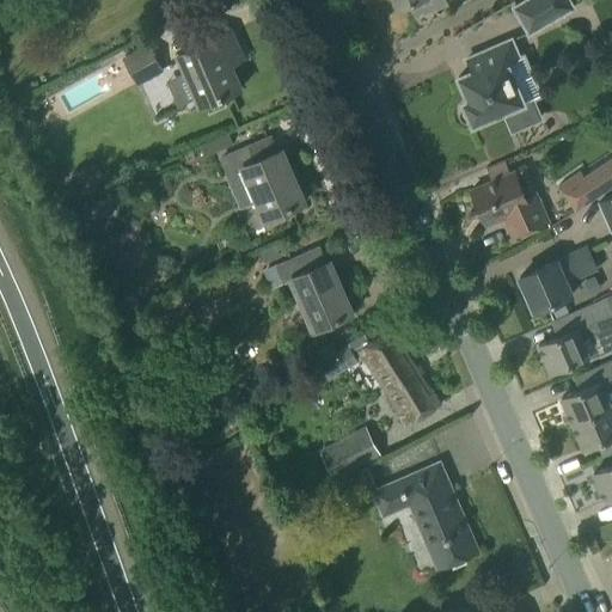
[(415,17),(436,8),(446,5),(442,0),(393,0),(397,10),(409,4),(415,17)]
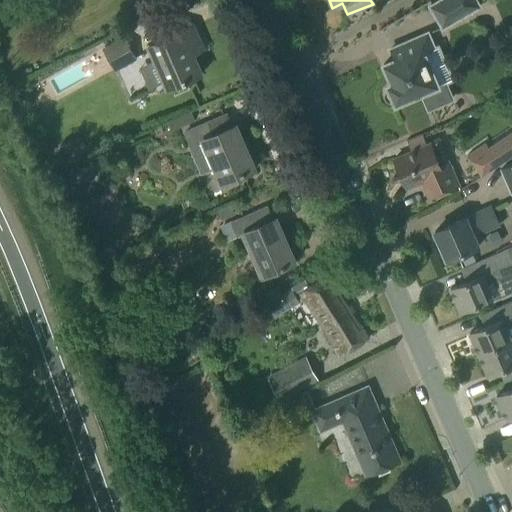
[(472,0),(445,0),(433,7),(443,25),(476,6),(472,0)]
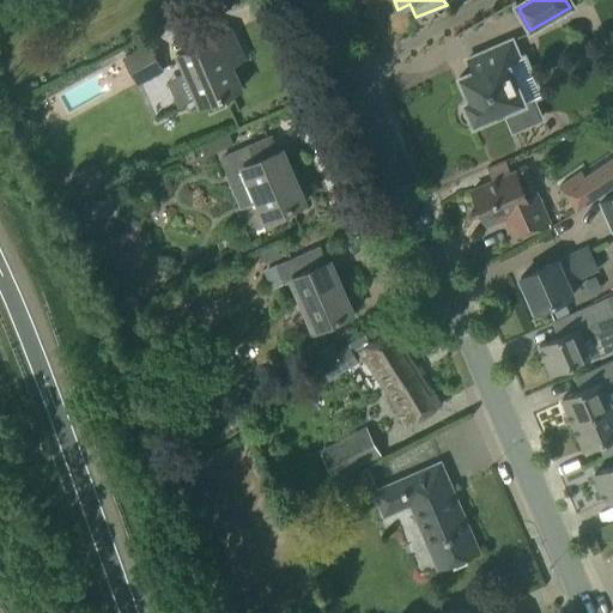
[(208,41),(178,54),(201,107),(219,98),(241,89),(231,66),(243,60),(238,48),(231,31),(208,41)]
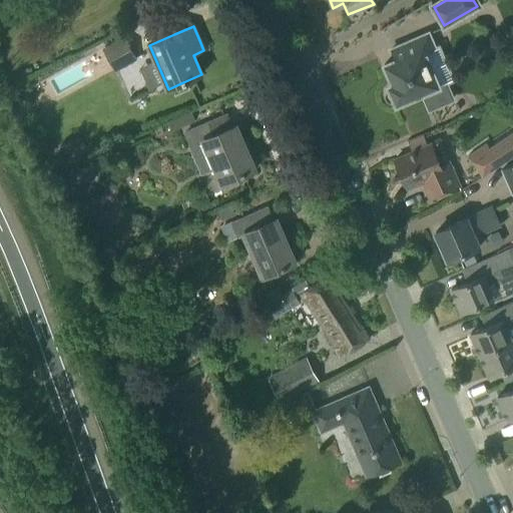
[(394,103),(395,103),(396,105),(423,93),(429,109),(452,99),(431,51),(434,49),(427,34),(409,42),(391,49),(392,52),(393,51),(397,59),(384,64),(393,84),(388,86),(389,88),(388,89),(387,90),(386,91),(385,93),(384,94),(384,96),(385,97),(385,99),(386,100),(387,101),(388,102),(390,103),(391,103),(393,103),(394,103)]
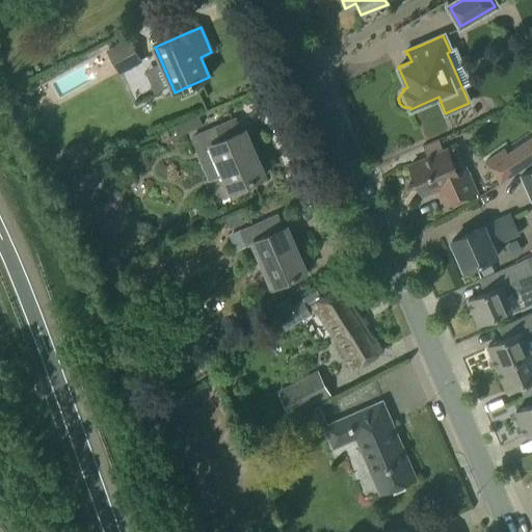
[(107,51),(120,73),(141,60),(129,38),(107,51)]
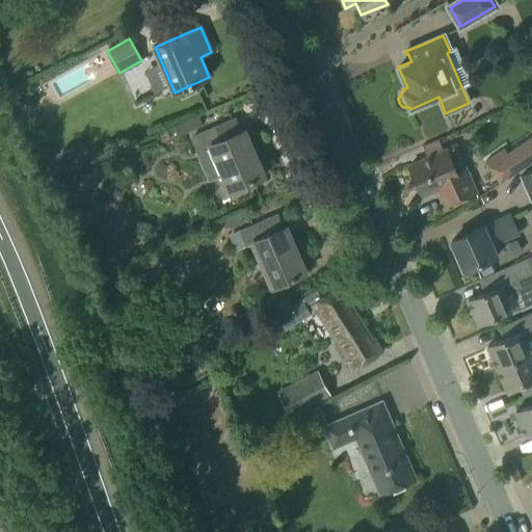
[(231,190),(245,184),(265,176),(245,130),(241,131),(236,118),(192,137),(198,151),(211,145),(231,190)]
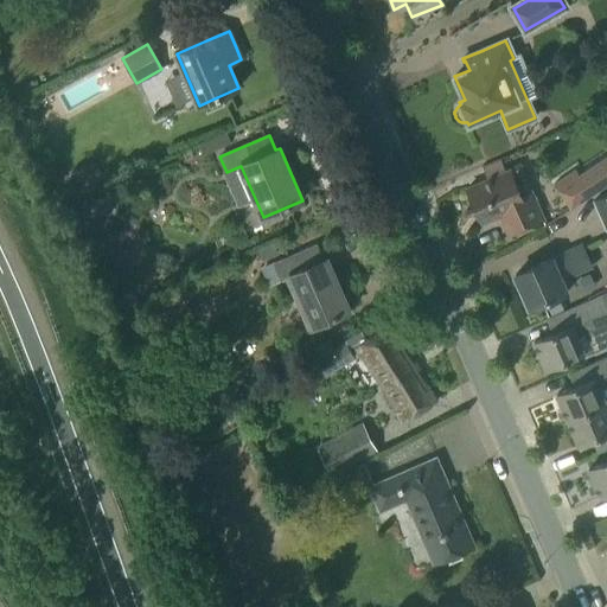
[(574,170),(553,184),(570,210),(606,184),(606,155),(577,176),(574,170)]
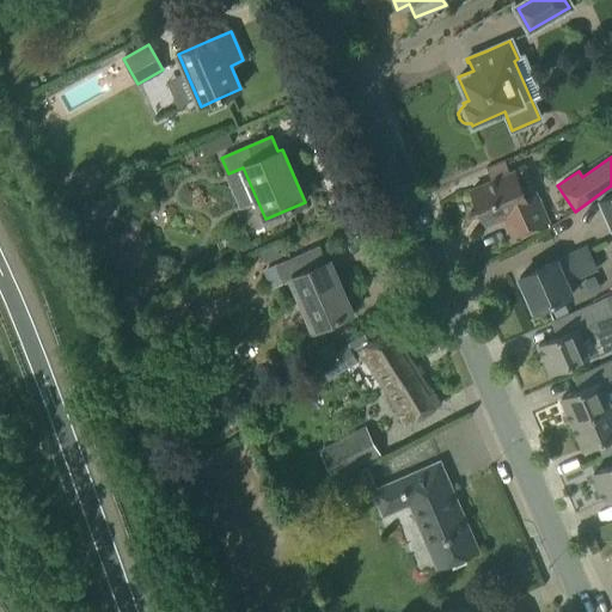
[(485,225),(491,222),(505,218),(513,237),(548,221),(536,193),(526,197),(514,171),(471,190),(485,225)]
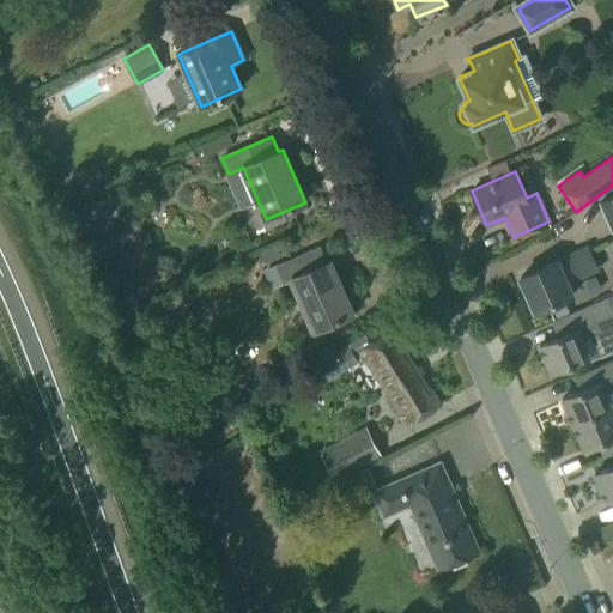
[(612,232),(612,231),(612,196),(599,202),(612,232)]
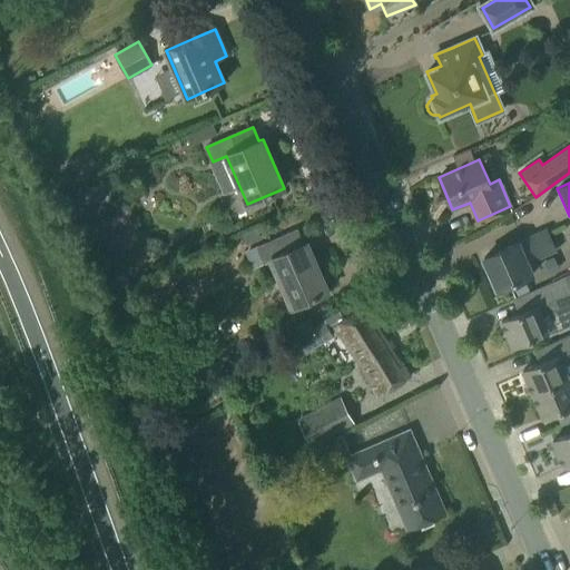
[(498,290),(533,274),(528,263),(556,249),(547,229),(483,257),(498,290)]
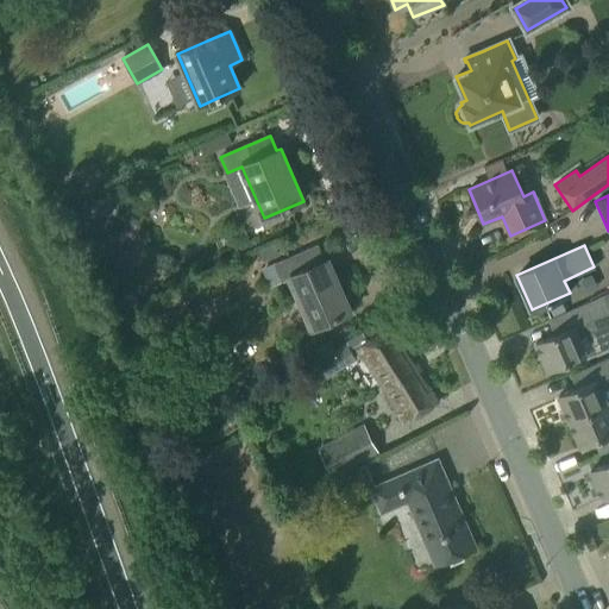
[(311,328),(330,321),(351,312),(328,259),(324,261),(318,246),(276,265),(282,281),(289,277),(311,328)]
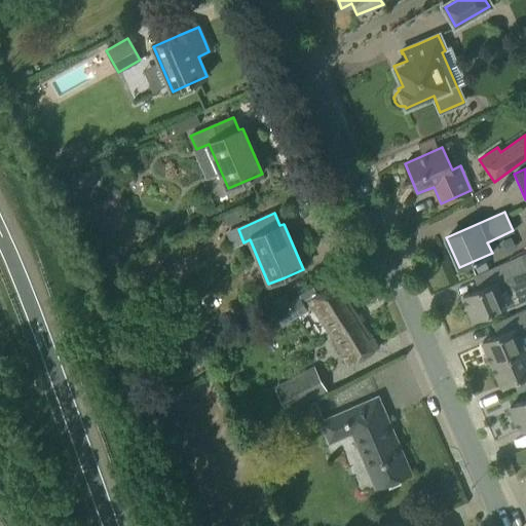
[(492,268),(474,276),(479,288),(461,296),(473,320),(491,311),(506,305),(499,289),(521,279),(512,260),(492,268)]
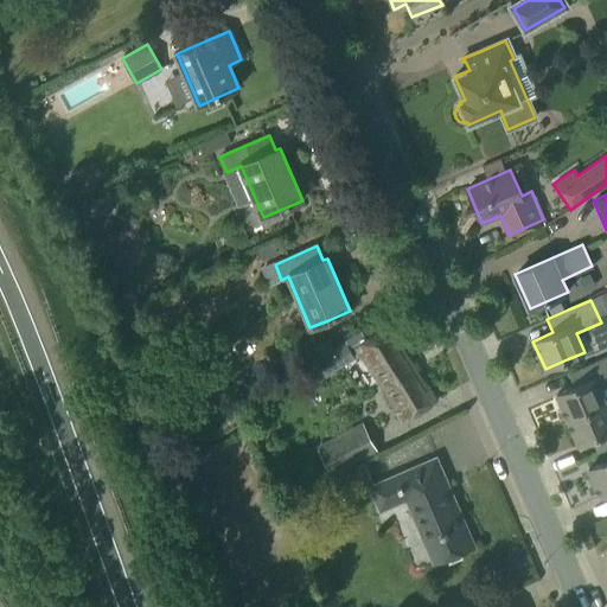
[(436,401),(390,328),(366,343),(357,349),(359,353),(403,421),(436,401)]
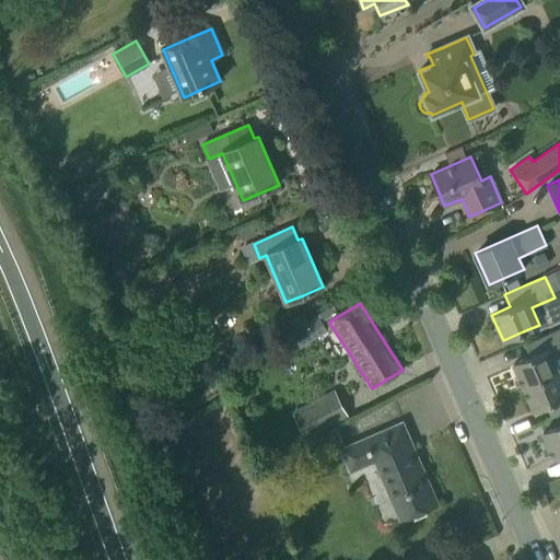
[(333,306),(290,333),(299,347),(331,326),(329,322),(338,316),(333,306)]
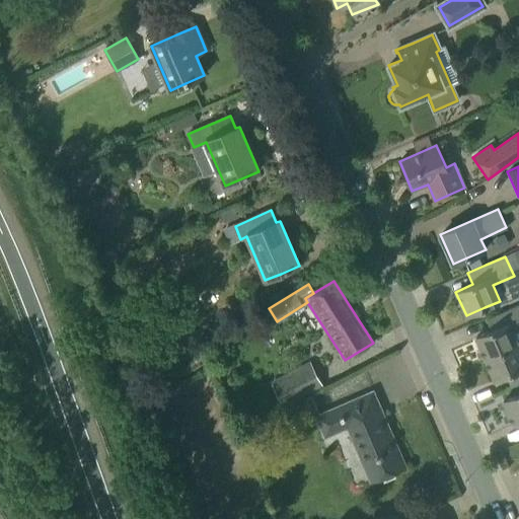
[(485,360),(518,346),(513,335),(518,330),(518,305),(487,319),(492,330),(475,338),(485,360)]
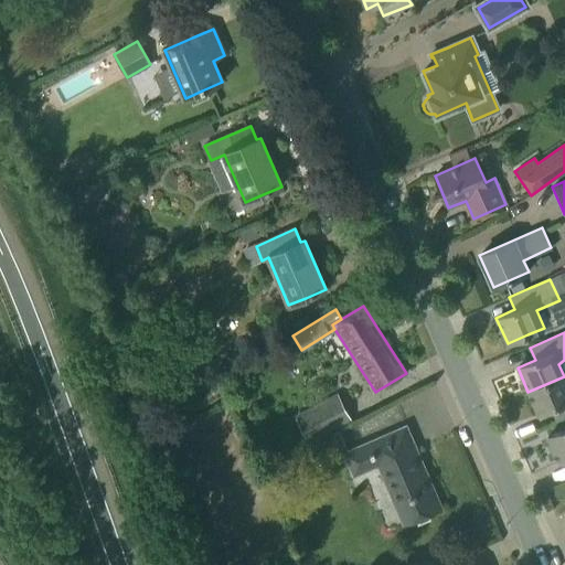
[(564,379),(564,376),(528,392),(539,415),(560,406),(564,417),(564,379)]
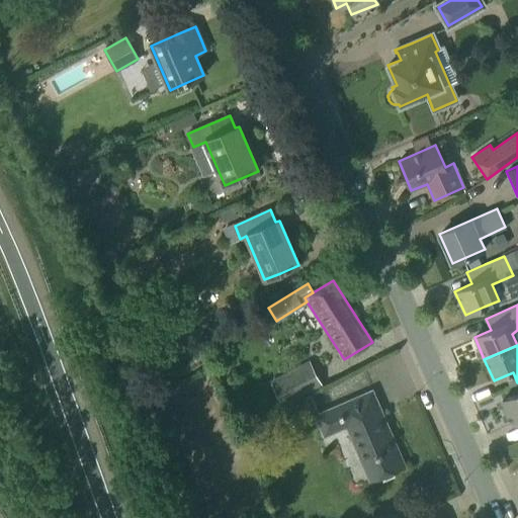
[(277,376),(268,381),(270,385),(279,405),(280,407),(290,402),(293,401),(311,392),(298,366),(280,375),(277,376)]
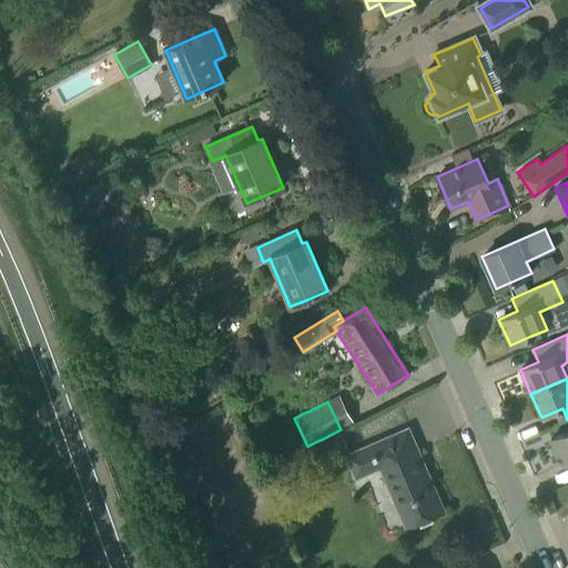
[(407,526),(423,519),(443,510),(407,429),(347,456),(356,476),(381,466),(407,526)]
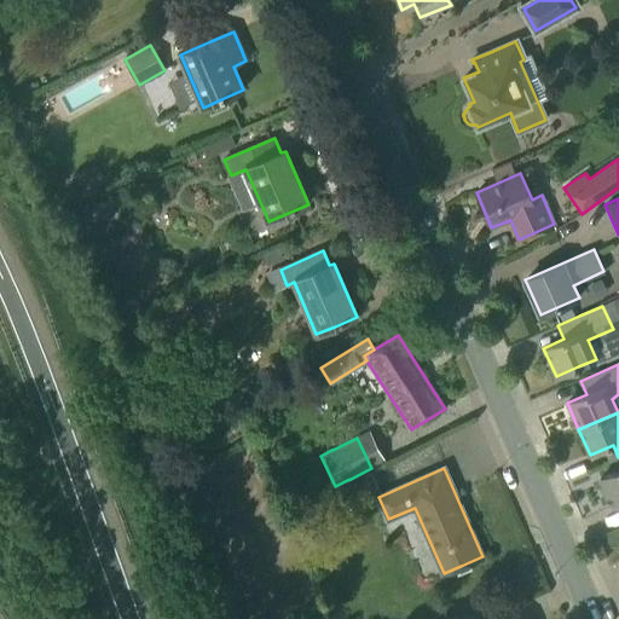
[(370,470),(348,480),(356,498),(377,489),(370,470)]
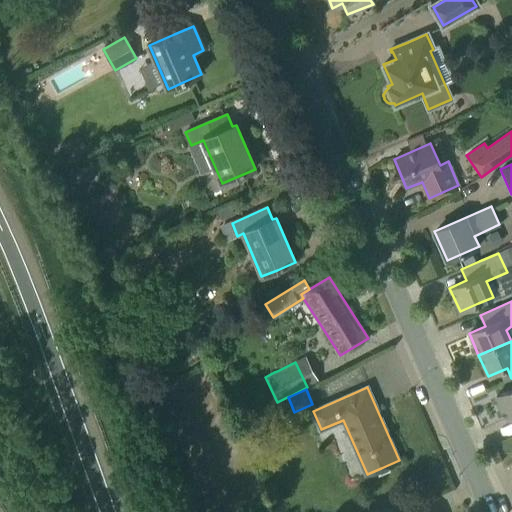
[(511,389),(496,396),(506,420),(511,417),(511,389)]
